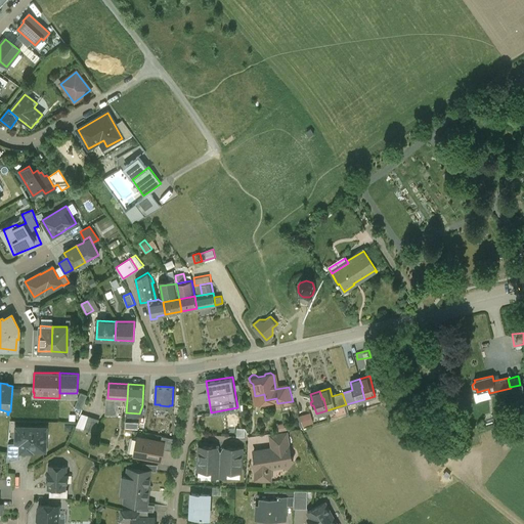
[(385,401),(382,391),(376,392),(379,403),(385,401)]
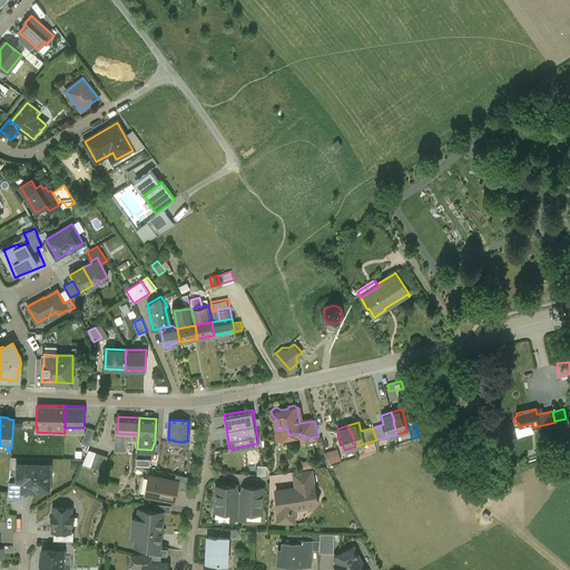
[(87,426),(81,442),(88,445),(95,430),(87,426)]
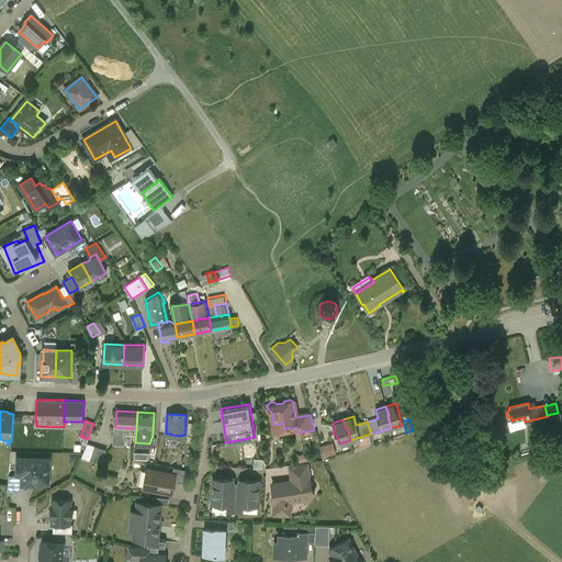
[(130,428),(115,427),(115,426),(114,426),(113,444),(124,444),(125,433),(130,434),(130,428)]
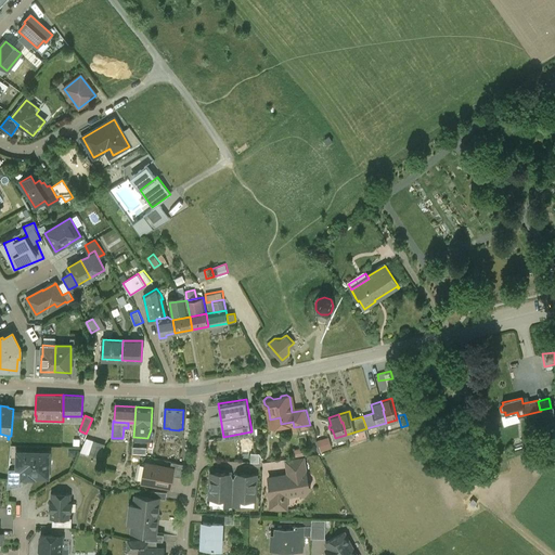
[(330,435),(318,438),(321,450),(333,447),(330,435)]
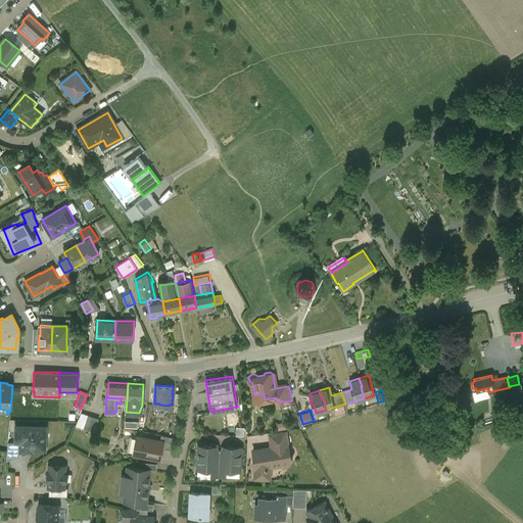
[(88,416),(81,413),(76,425),(84,428),(88,416)]
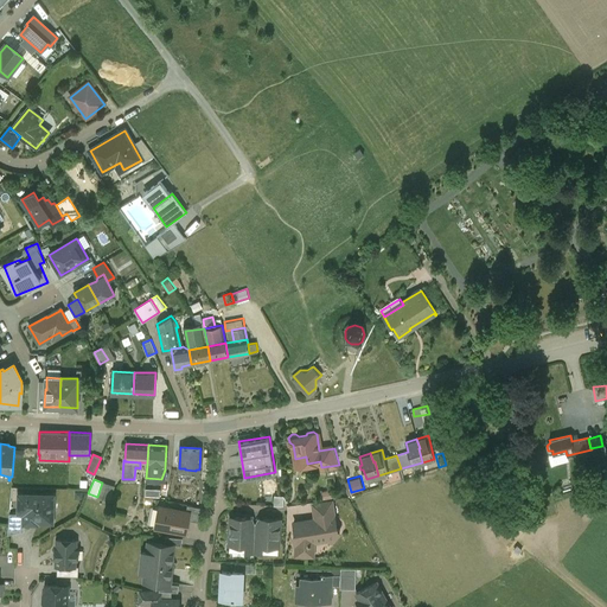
[(114,486),(102,483),(97,497),(109,500),(114,486)]
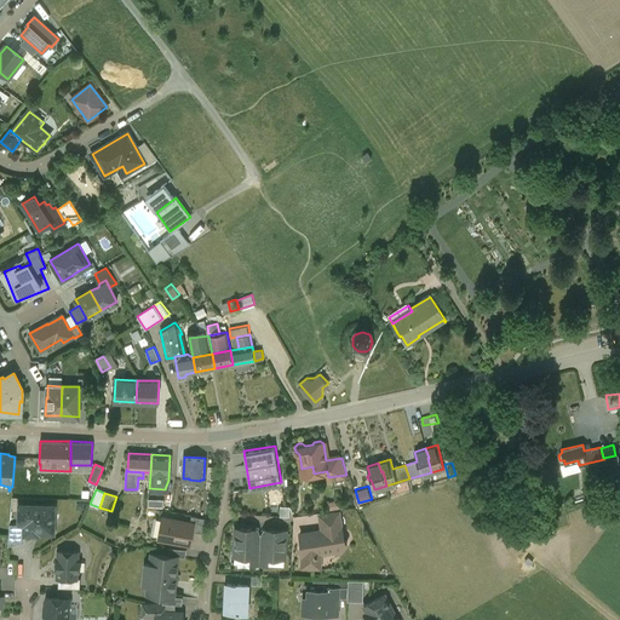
[(53,507),(19,506),(18,524),(24,524),(24,535),(34,535),(34,534),(53,534),(53,507)]
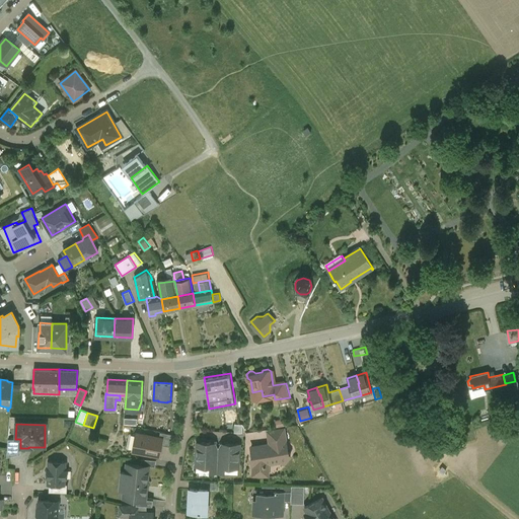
[(272,445),(262,445),(262,444),(251,446),(252,455),(250,455),(252,464),(253,464),(253,473),(264,473),(264,465),(268,464),(270,461),(280,460),(283,462),(285,462),(291,454),(288,452),(286,441),(285,441),(283,426),(268,428),(270,442),(271,442),(272,445)]
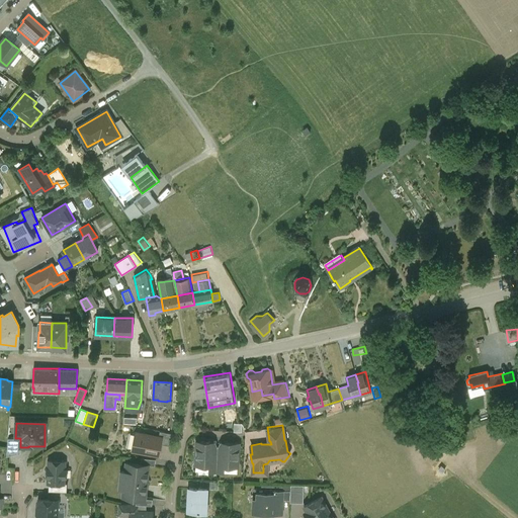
[(174,433),(160,430),(159,436),(162,437),(160,443),(172,445),(174,433)]
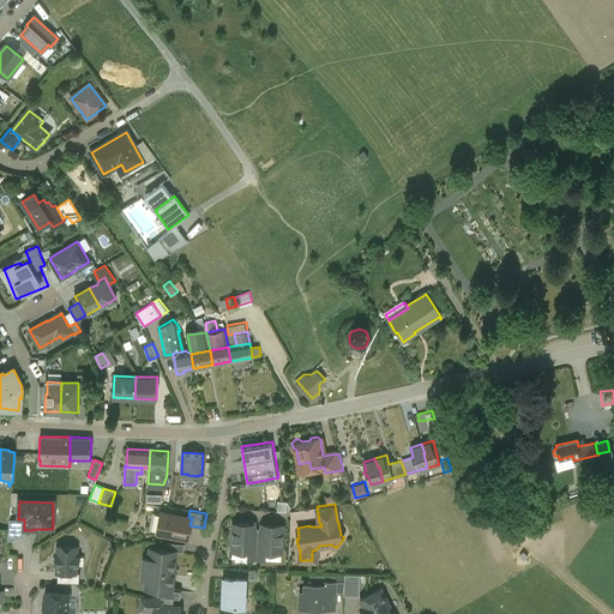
[(188,517),(161,512),(157,533),(168,535),(169,533),(188,536),(190,525),(192,518),(188,517)]
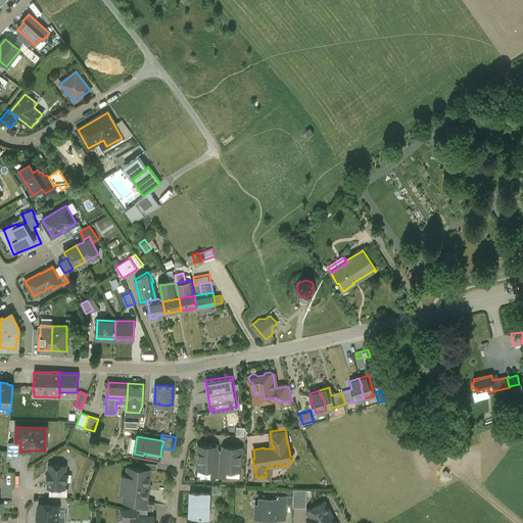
[(15,442),(8,442),(6,461),(20,458),(20,452),(20,442),(15,442)]
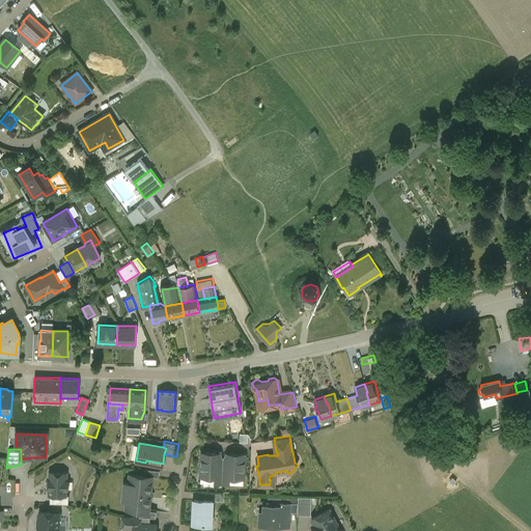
[(217,452),(202,451),(201,475),(201,481),(215,482),(215,476),(216,476),(217,463),(217,452)]
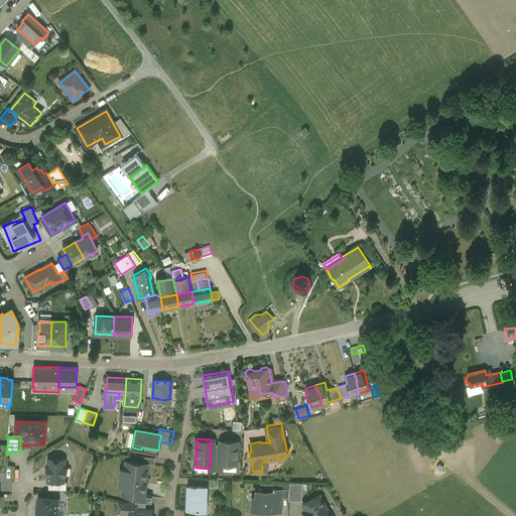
[(238,440),(223,440),(223,450),(222,463),(223,463),(237,464),(238,440)]
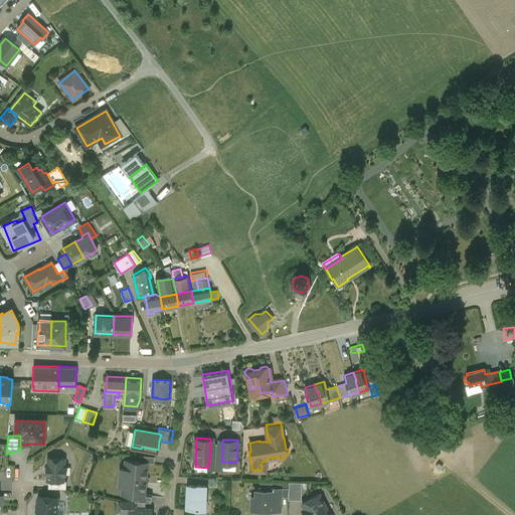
[(216,450),(210,449),(209,462),(208,462),(208,468),(215,468),(216,450)]
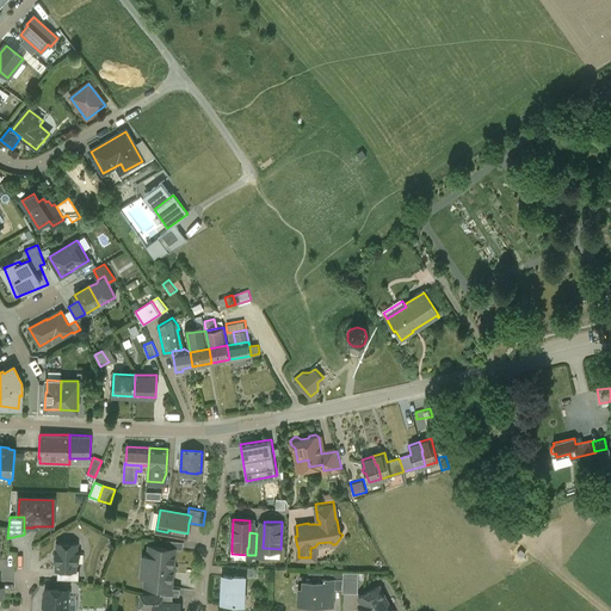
[(76,544),(57,544),(57,554),(55,554),(55,562),(56,563),(56,571),(57,571),(75,572),(75,571),(75,563),(78,563),(78,554),(75,554),(76,544)]
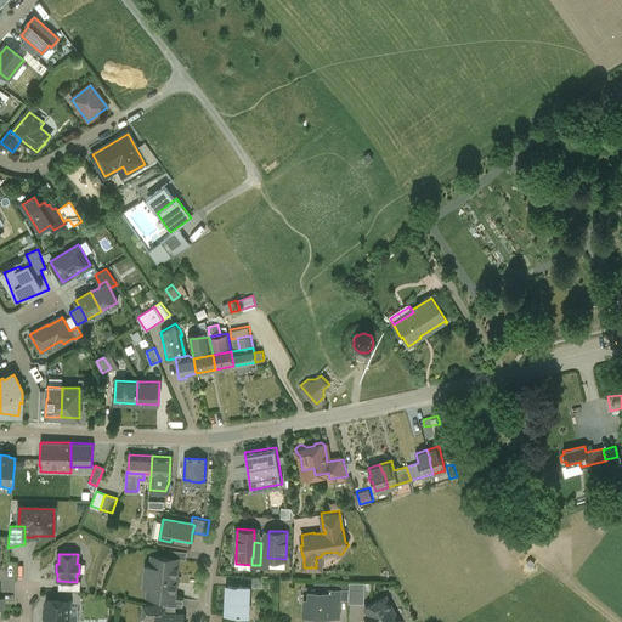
[(169,557),(152,555),(147,595),(164,598),(174,599),(174,598),(179,558),(169,557)]
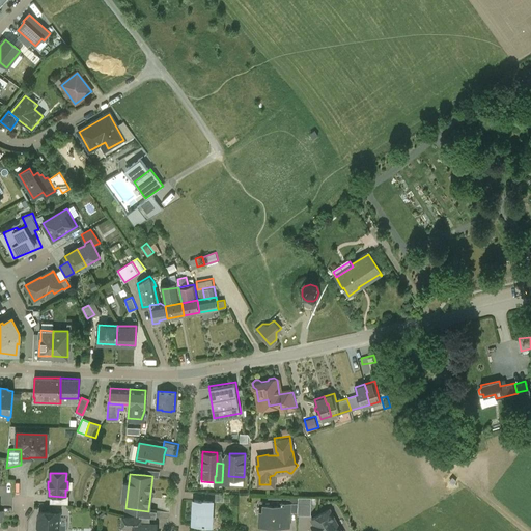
[(224,493),(205,492),(205,500),(213,500),(224,501),(224,493)]
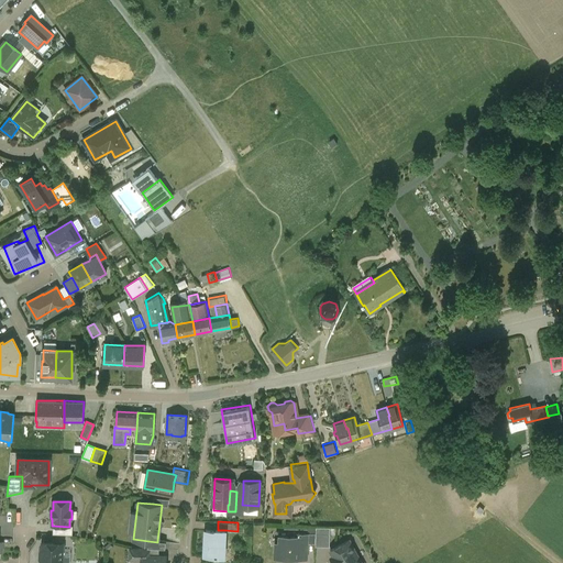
[(69,527),(53,526),(53,534),(73,536),(73,527),(69,526),(69,527)]
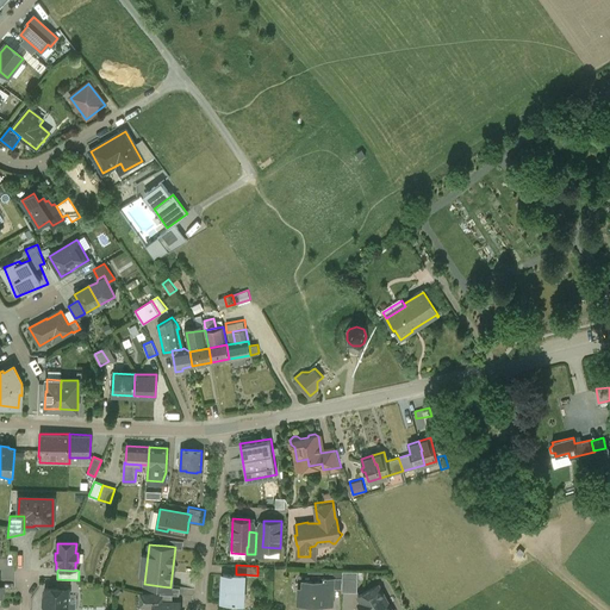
[(234,576),(223,574),(222,602),(232,602),(232,603),(235,603),(235,602),(242,603),(244,574),(236,574),(235,574),(234,574),(234,576)]
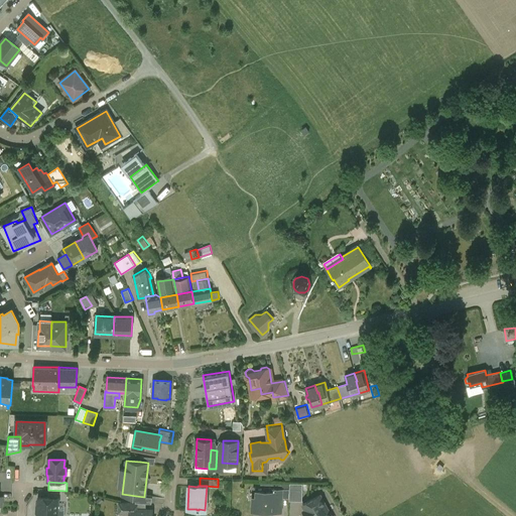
[(302,489),(289,488),(289,500),(301,501),(302,489)]
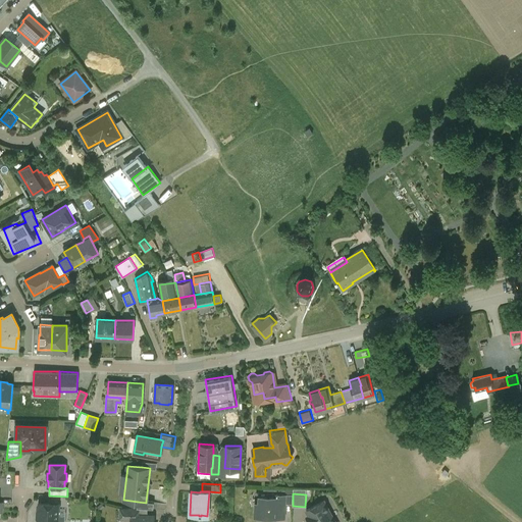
[(275,497),(260,497),(259,513),(270,513),(270,517),(275,517),(275,505),(283,505),(283,494),(276,494),(275,497)]
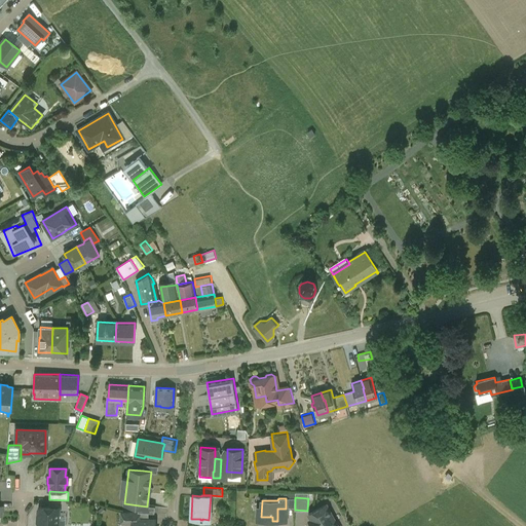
[(337,525),(326,504),(308,514),(311,519),(309,520),(312,525),(337,525)]
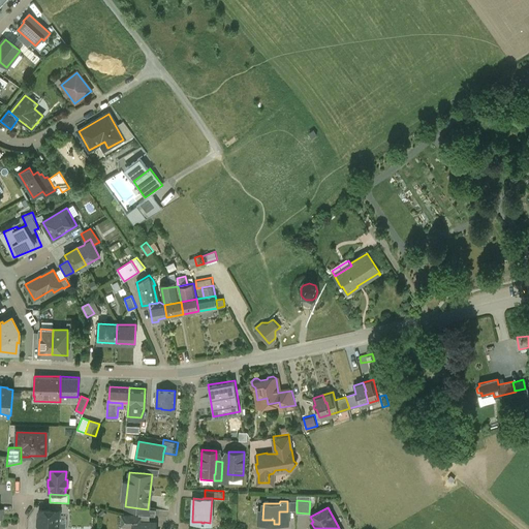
[(52,510),(39,509),(38,528),(57,528),(58,528),(58,518),(60,517),(60,512),(57,509),(53,508),(52,510)]
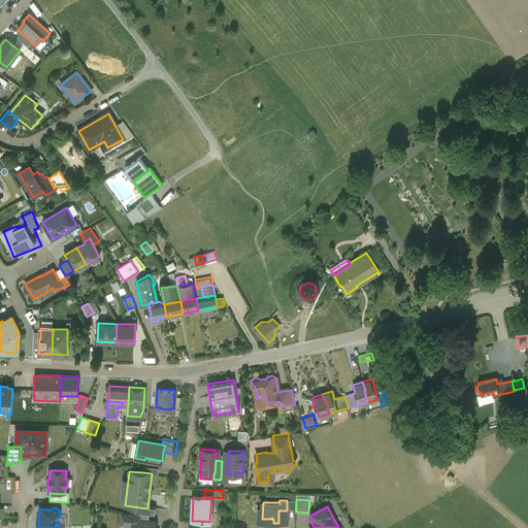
[(287,510),(278,510),(278,523),(287,523),(287,510)]
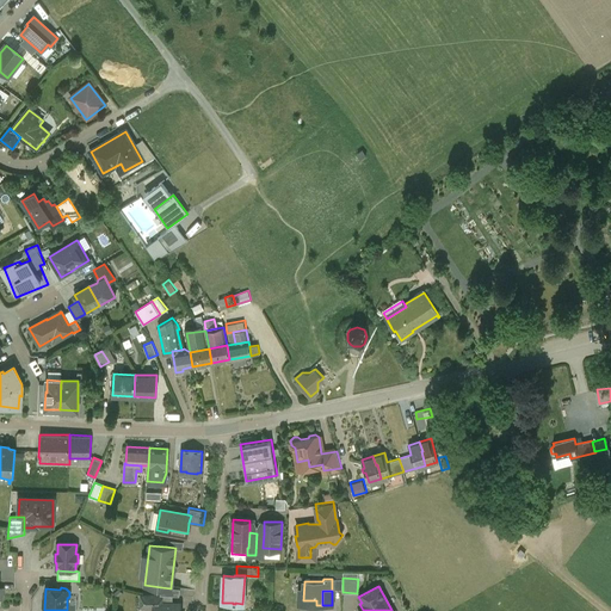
[(160,594),(141,594),(141,606),(154,606),(154,603),(172,604),(173,596),(160,594)]
